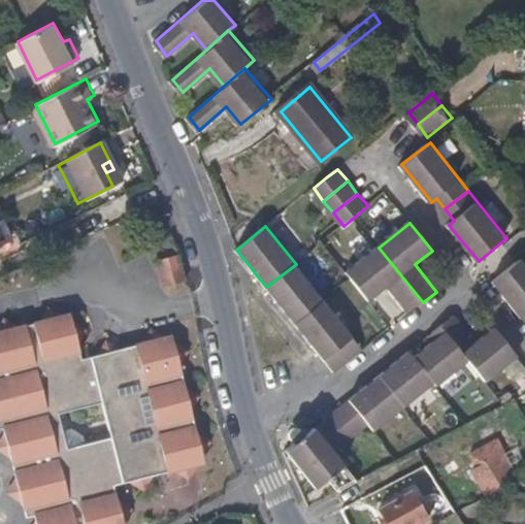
[(423,302),(379,248),(348,271),(369,300),(388,285),(411,313),(423,302)]
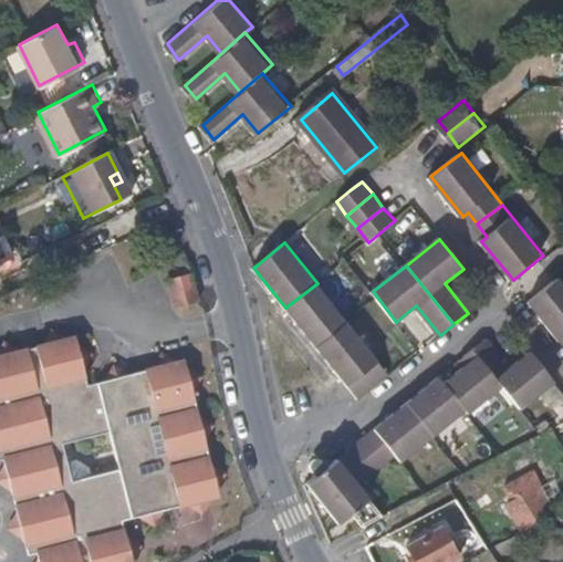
[(198,305),(190,276),(167,281),(175,312),(198,305)]
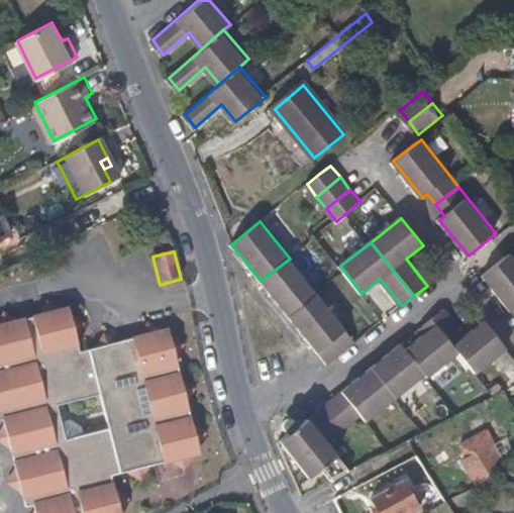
[(513,255),(510,258),(485,278),(513,313),(513,255)]
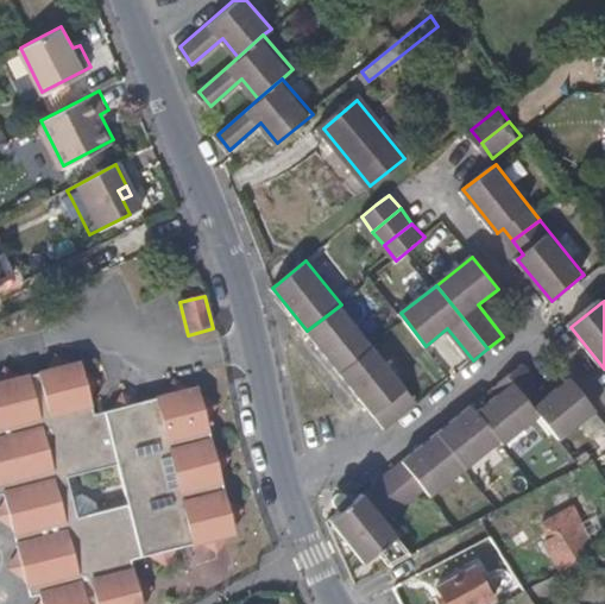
[(378,351),(341,304),(307,331),(345,377),(378,351)]
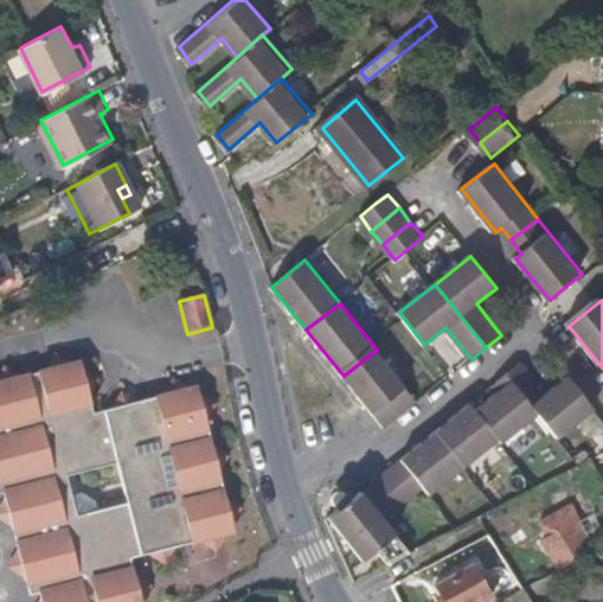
[(418,402),(377,350),(344,376),(385,429),(418,402)]
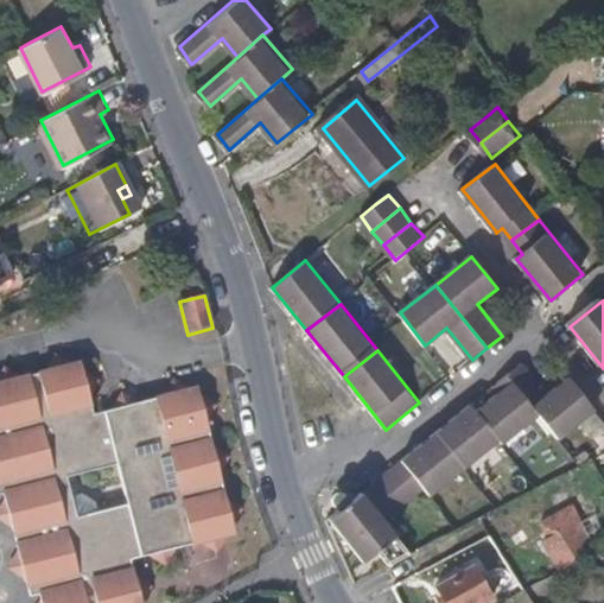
[(233,533),(230,524),(236,512),(235,503),(224,497),(217,473),(224,463),(222,454),(211,448),(202,414),(210,407),(209,399),(196,393),(194,386),(185,387),(173,381),(167,383),(163,393),(134,400),(131,401),(125,395),(121,394),(115,397),(112,405),(91,412),(86,393),(90,380),(89,374),(72,361),(64,365),(55,355),(45,357),(40,372),(11,379),(1,370),(0,369),(0,482),(6,482),(7,490),(0,493),(0,497),(1,500),(1,503),(0,503),(0,521),(7,526),(10,535),(18,534),(21,545),(12,547),(16,557),(7,565),(10,573),(21,578),(24,590),(33,586),(37,602),(139,602),(142,595),(142,590),(140,582),(133,578),(129,562),(148,554),(157,559),(165,558),(167,551),(202,540),(208,544),(211,545),(218,544),(223,535),(233,533)]
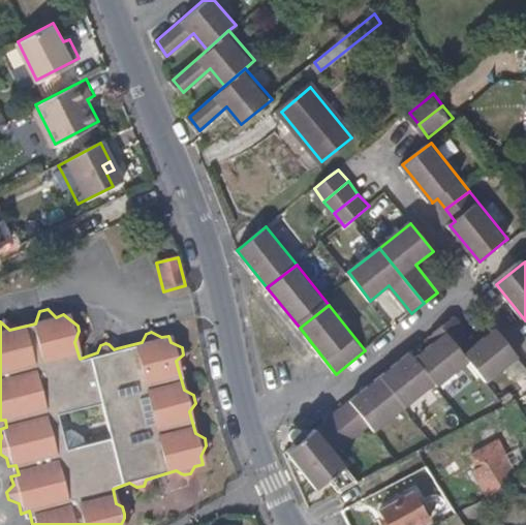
[(489,384),(519,359),(495,330),(480,343),(458,316),(443,328),(489,384)]
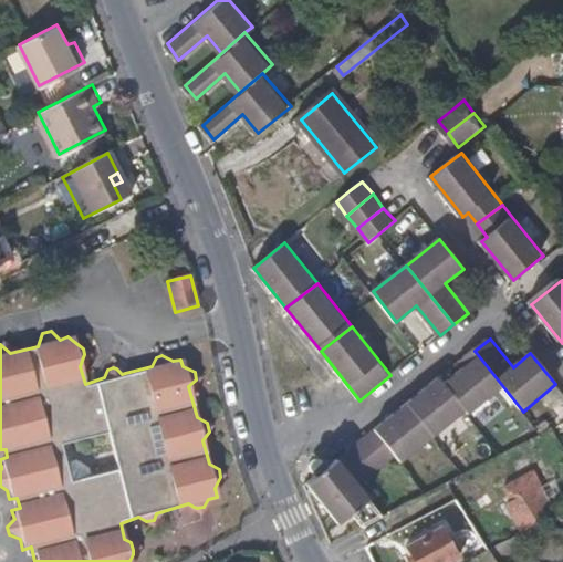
[(523,412),(475,351),(471,353),(461,362),(483,389),(464,405),(473,418),(489,437),(523,412)]
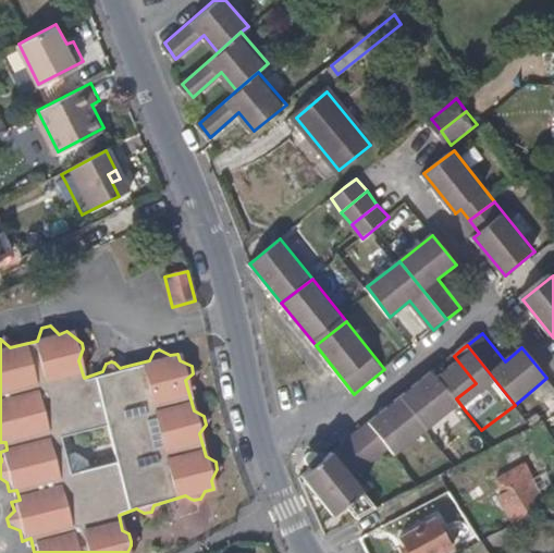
[(466,412),(456,398),(435,371),(421,382),(426,390),(407,404),(433,438),(466,412)]
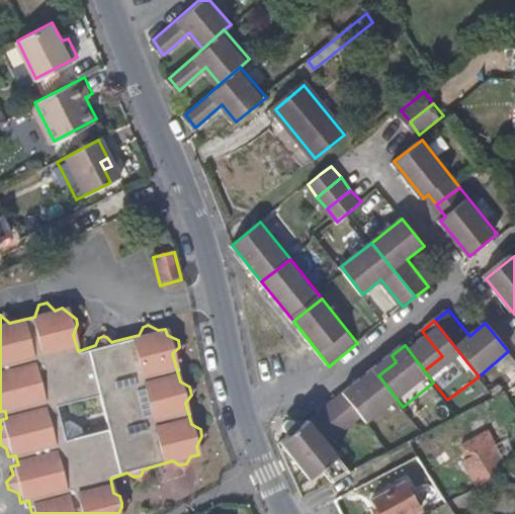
[(403,407),(378,375),(361,390),(357,382),(344,393),(362,417),(373,430),(403,407)]
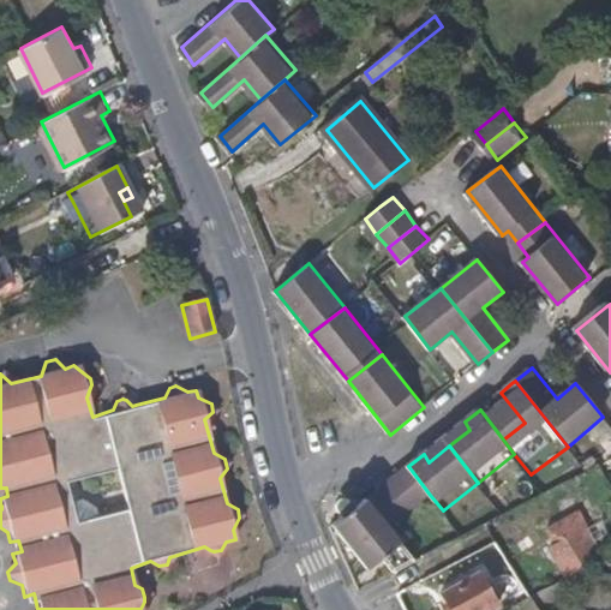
[(430,495),(408,466),(395,477),(418,506),(430,495)]
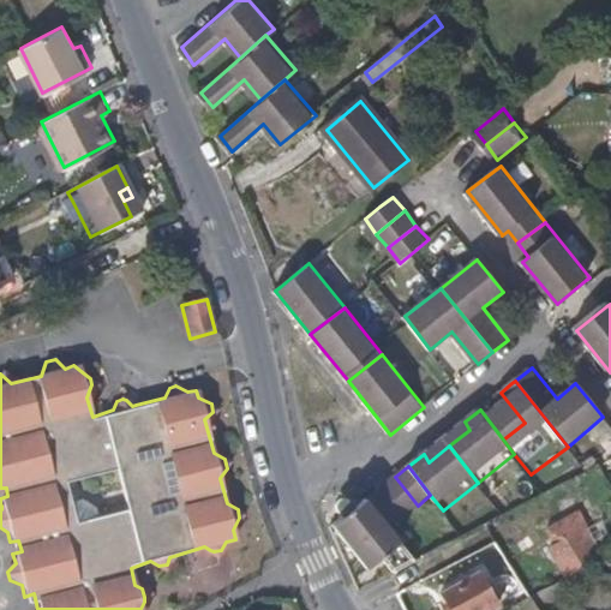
[(418,506),(395,477),(391,480),(382,488),(405,515),(418,506)]
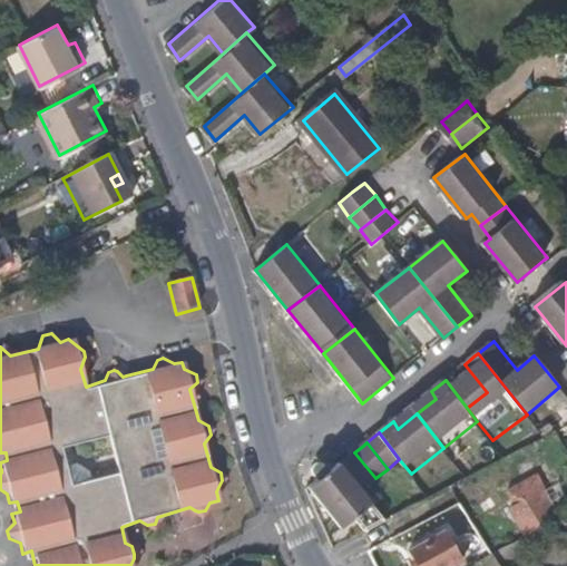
[(375,478),(354,452),(341,464),(345,470),(361,489),(375,478)]
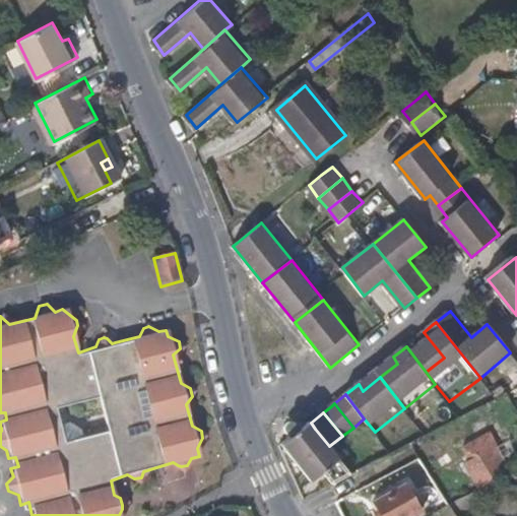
[(305,436),(315,429),(311,423),(302,430),(305,436)]
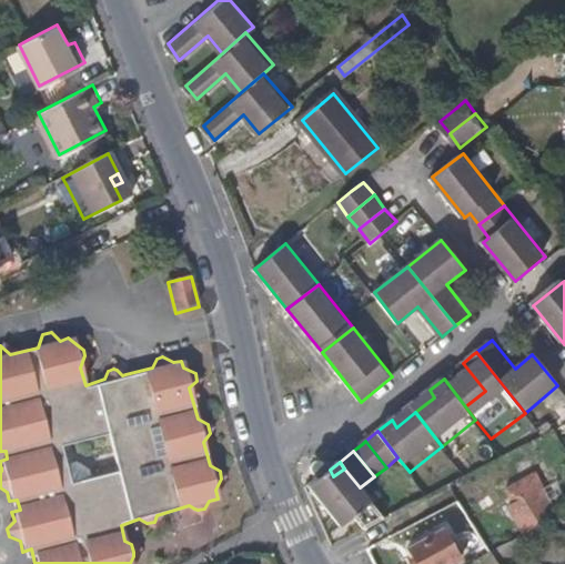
[(385,520),(360,487),(344,469),(333,476),(330,470),(309,486),(340,526),(356,514),(367,530),(385,520)]
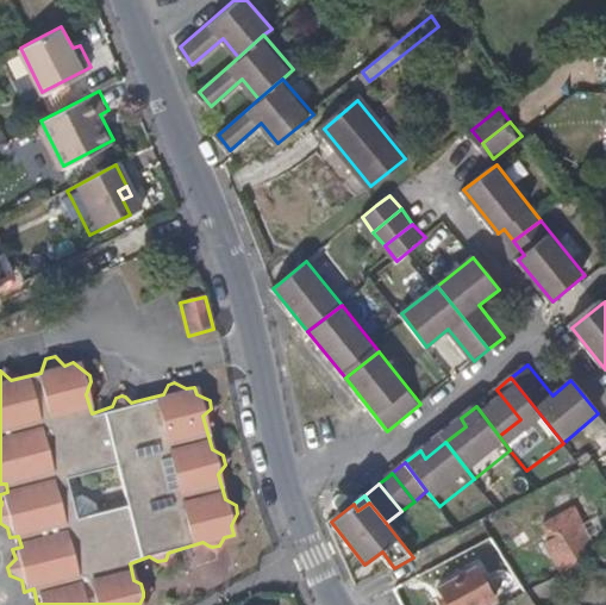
[(605,548),(582,503),(545,523),(568,568),(605,548)]
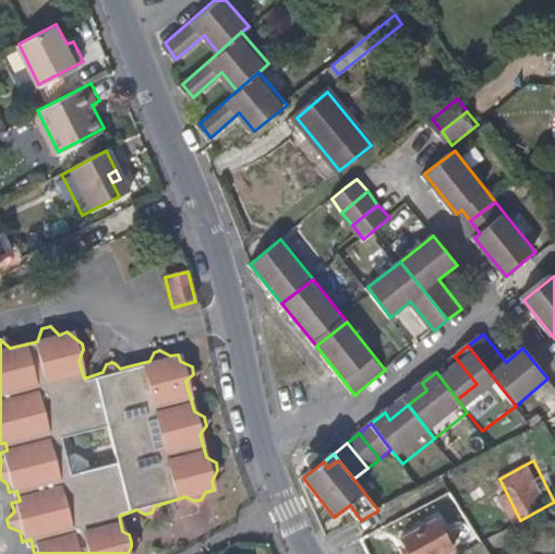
[(447,553),(456,550),(439,519),(407,537),(415,553),(447,553)]
